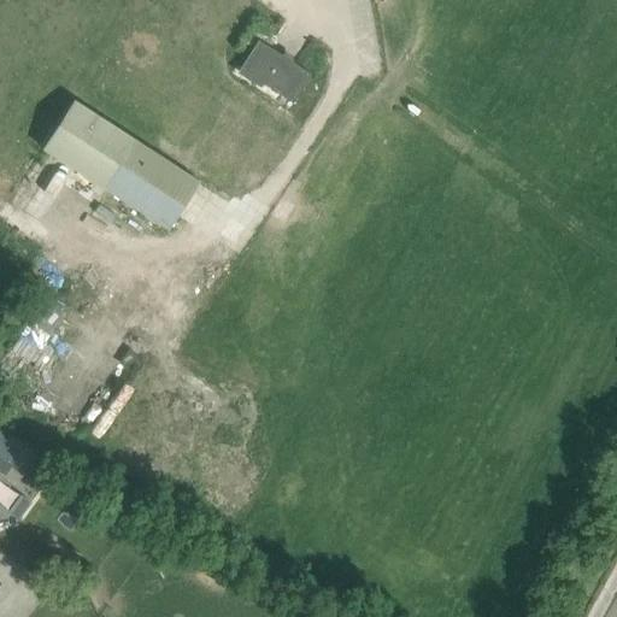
[(258,40),(241,68),(294,101),(311,75),(294,64),(258,40)]
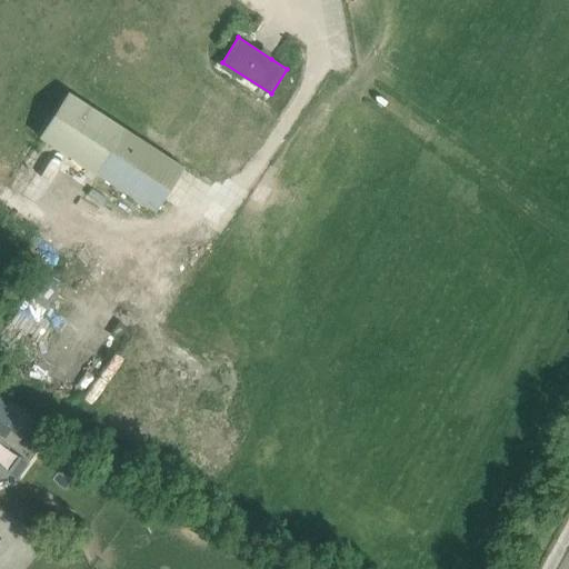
[(185,166),(68,92),(38,138),(153,212),(185,166)]
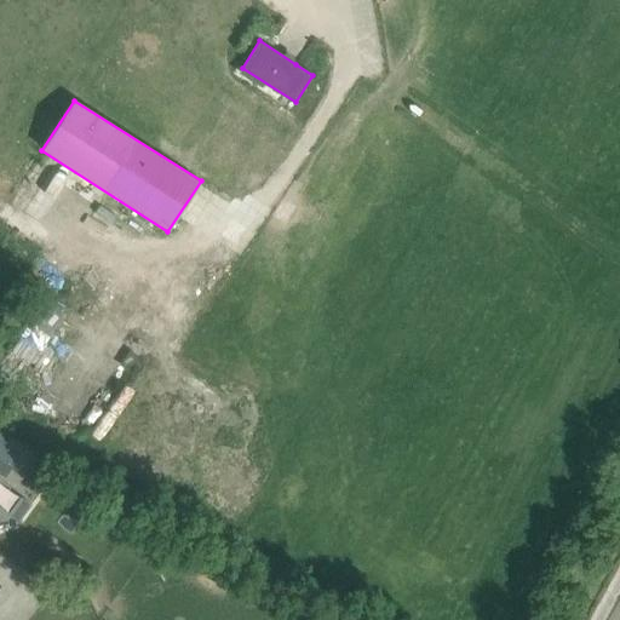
[(168,248),(105,244),(101,314),(162,319),(168,248)]
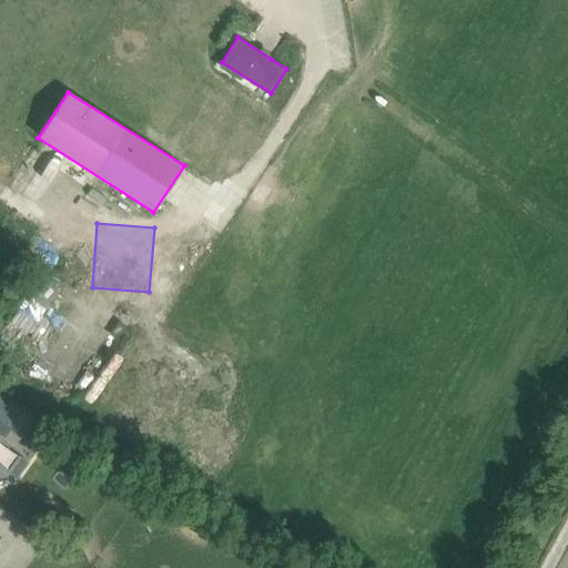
[(0,422),(7,426),(19,406),(0,394),(0,422)]
